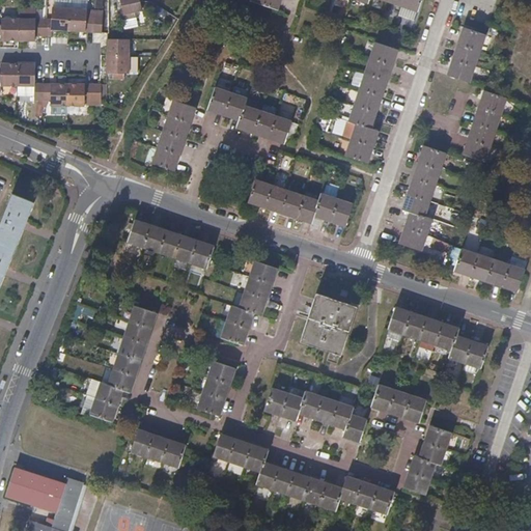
[(141,10),(139,1),(138,0),(118,0),(122,18),(134,16),(133,12),(141,10)]
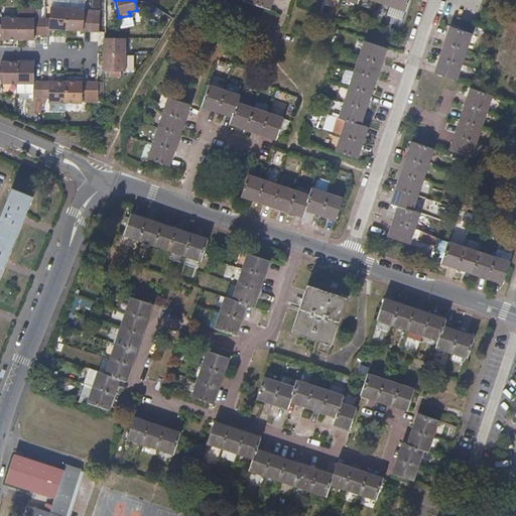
[(269,9),(271,0),(249,0),(249,2),(269,9)]
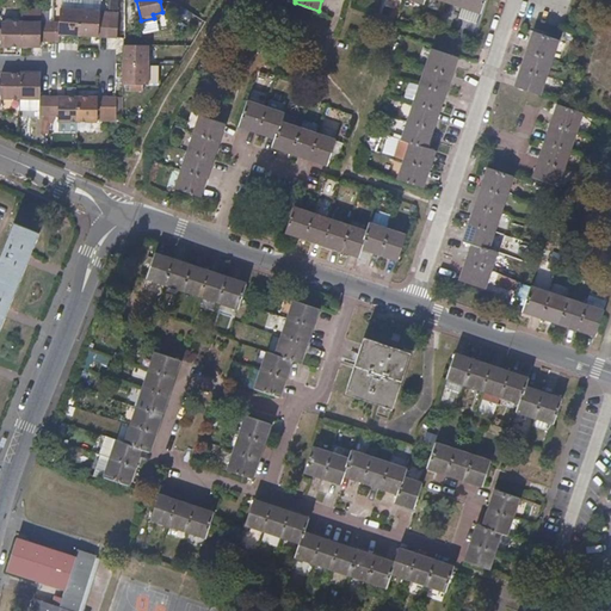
[(483,0),(463,0),(462,5),(481,12),(483,0)]
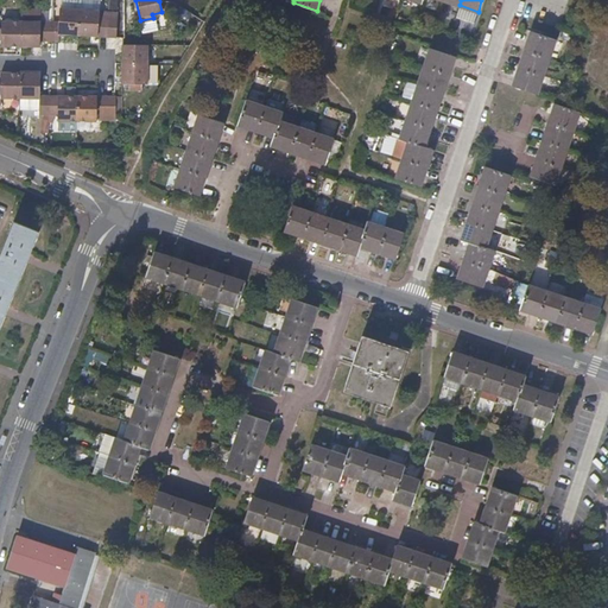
[(52,21),(52,42),(62,42),(62,33),(78,35),(81,11),(63,10),(63,21),(52,21)]
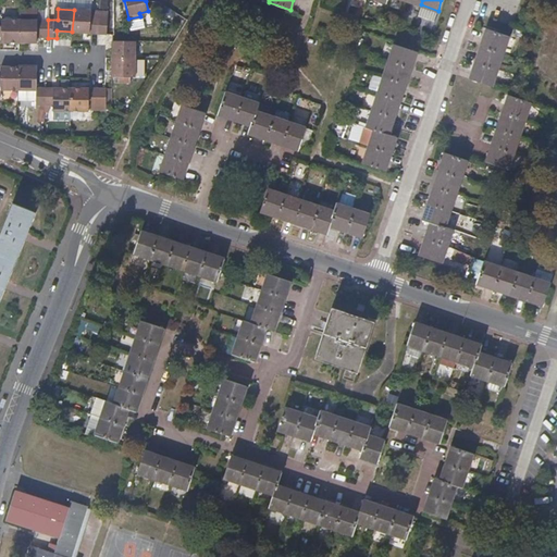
[(72,32),(98,34),(99,17),(94,16),(94,11),(74,10),(72,32)]
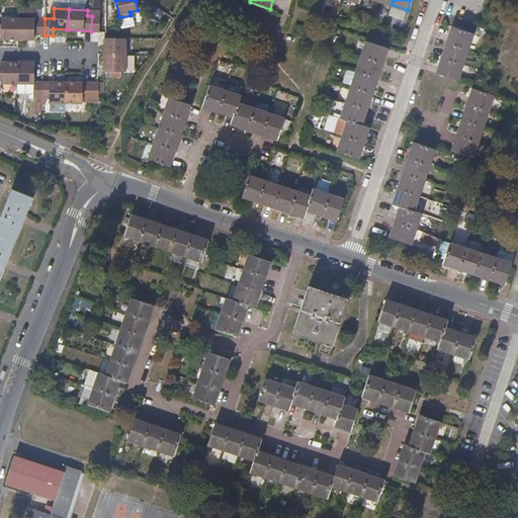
[(92,16),(91,31),(100,32),(100,16),(92,16)]
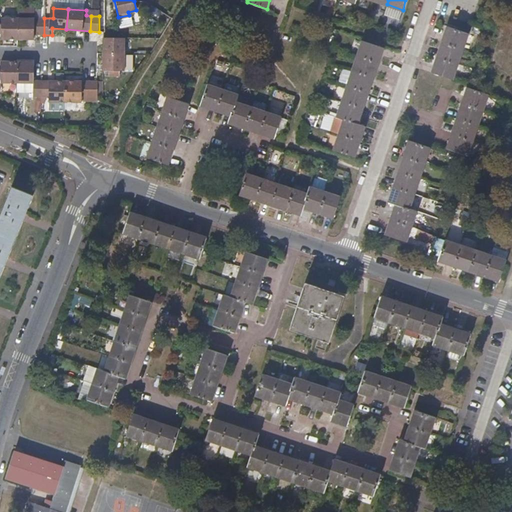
[(0,33),(4,34),(4,38),(13,38),(19,38),(20,18),(4,18),(4,24),(0,23),(0,33)]
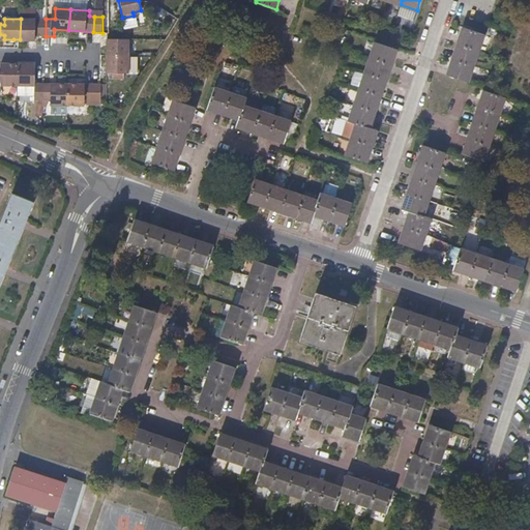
[(36,36),(46,36),(46,19),(21,19),(20,39),(36,40),(36,36)]
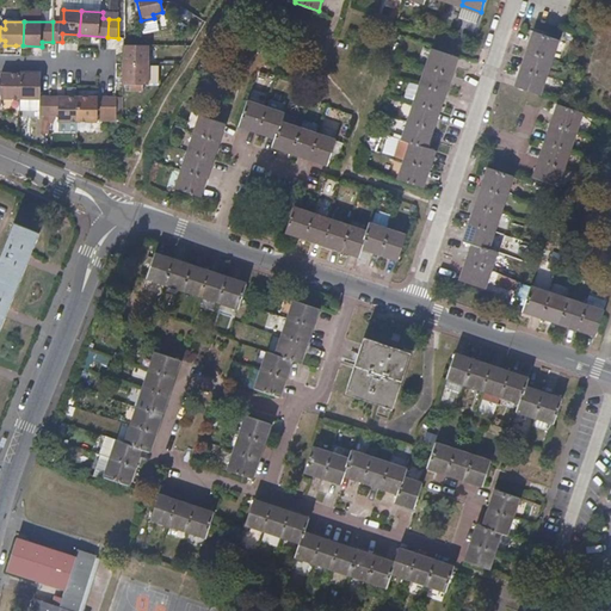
[(528,50),(551,59),(557,39),(534,32),(528,50)]
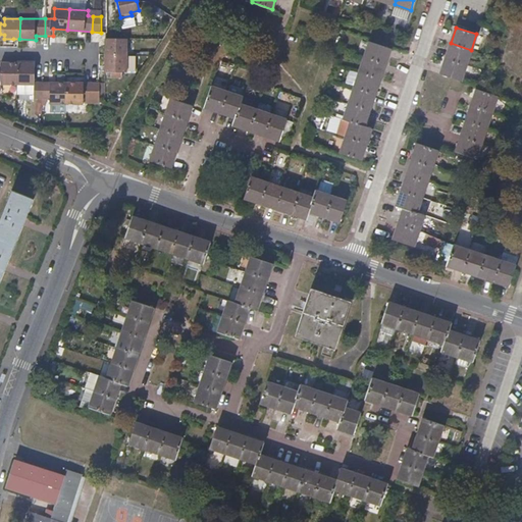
[(105,55),(125,55),(125,39),(105,38),(105,55)]
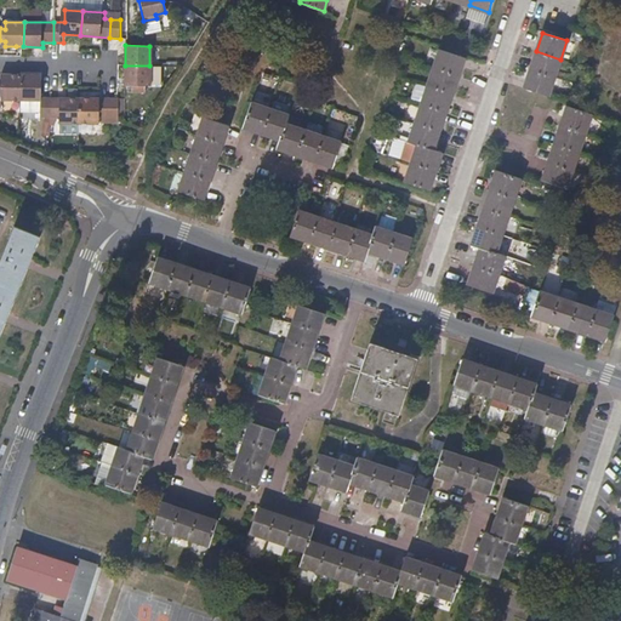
[(439,50),(433,68),(457,77),(463,58),(439,50)]
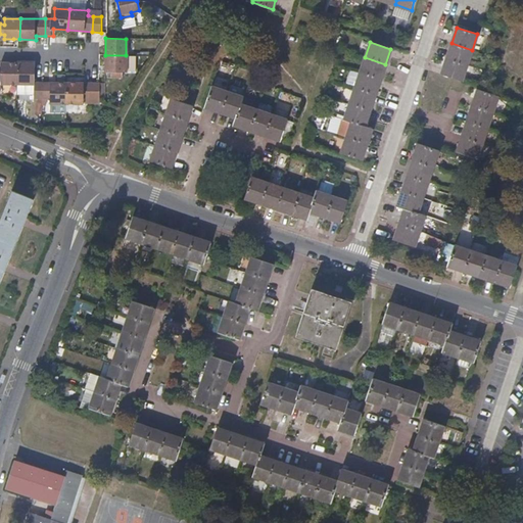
[(467,66),(468,63),(469,60),(472,50),(452,43),(446,59),(454,61),(460,63),(467,66)]
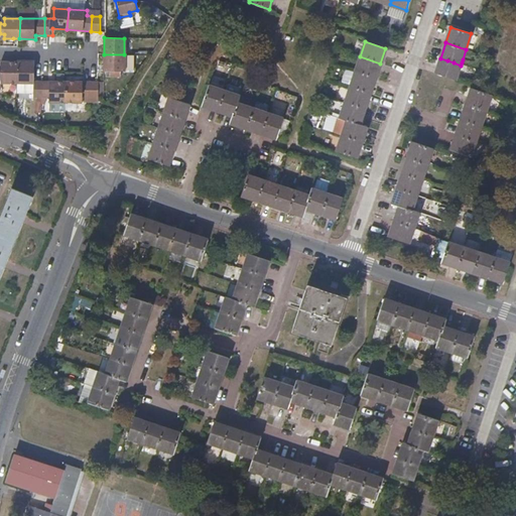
[(124,71),(124,54),(104,54),(104,71),(124,71)]
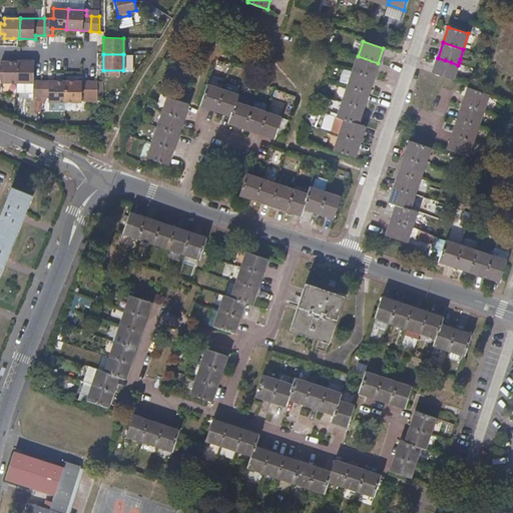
[(358,56),(353,71),(358,73),(373,78),(375,71),(376,68),(378,63),(358,56)]
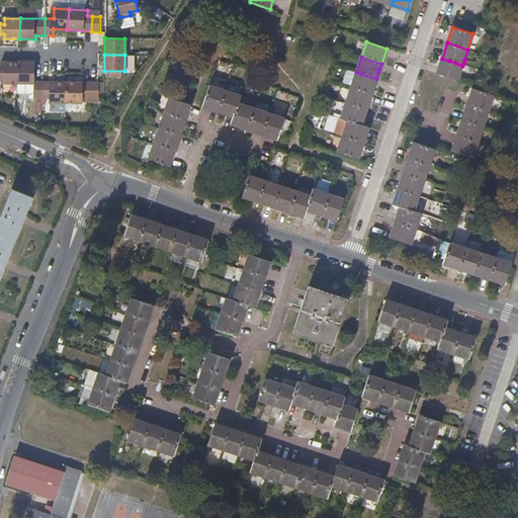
[(442,59),(440,62),(439,65),(436,74),(457,81),(462,66),(455,63),(449,61),(442,59)]
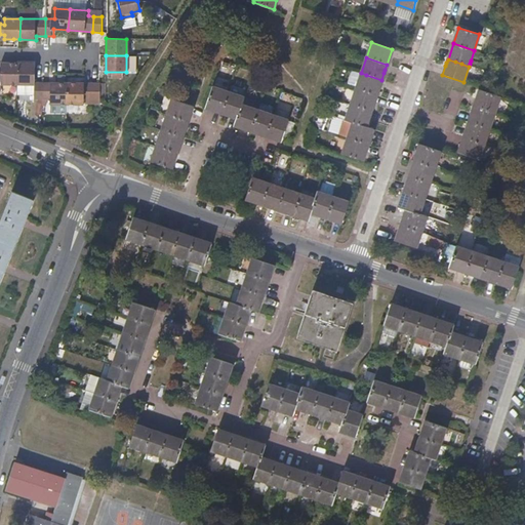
[(2,84),(16,84),(16,63),(2,63),(2,71),(0,70),(0,87),(2,88),(2,84)]
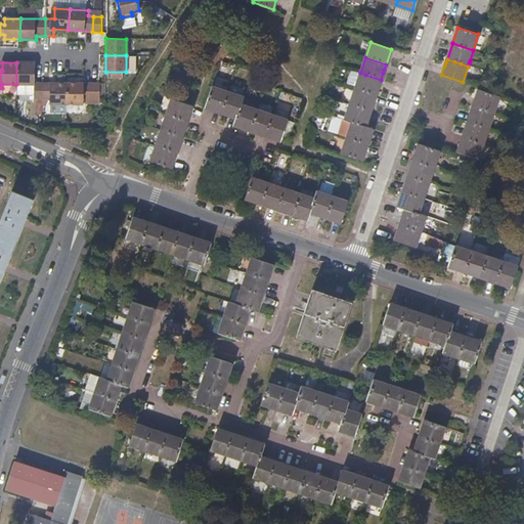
[(34,96),(41,97),(41,80),(34,80),(34,71),(35,62),(16,62),(16,84),(34,84),(34,96)]
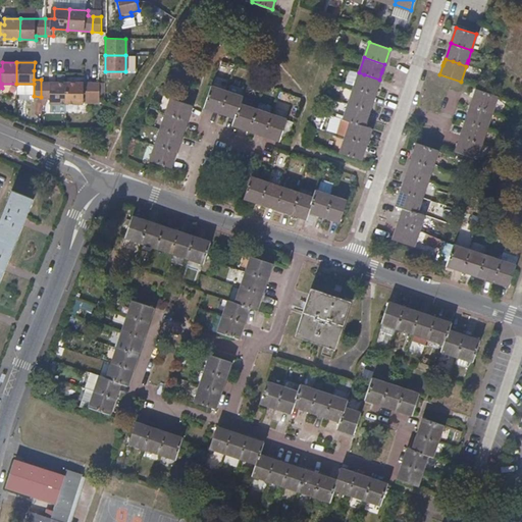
[(364,74),(359,72),(358,75),(353,89),(374,95),(379,80),(364,74)]
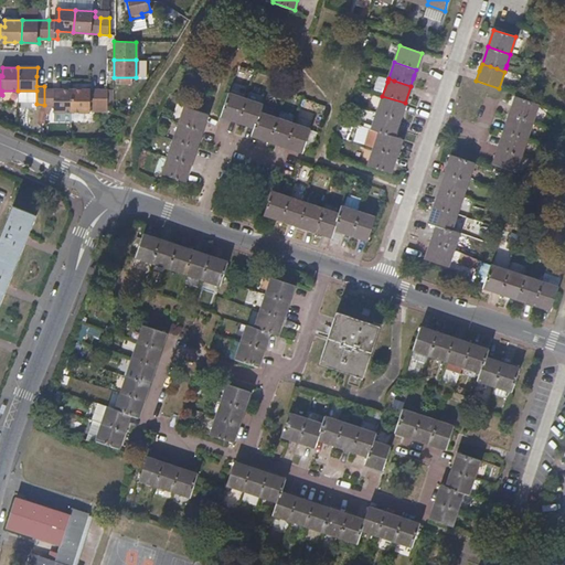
[(53,109),(71,109),(71,87),(52,86),(46,86),(44,86),(44,105),(53,105),(53,109)]
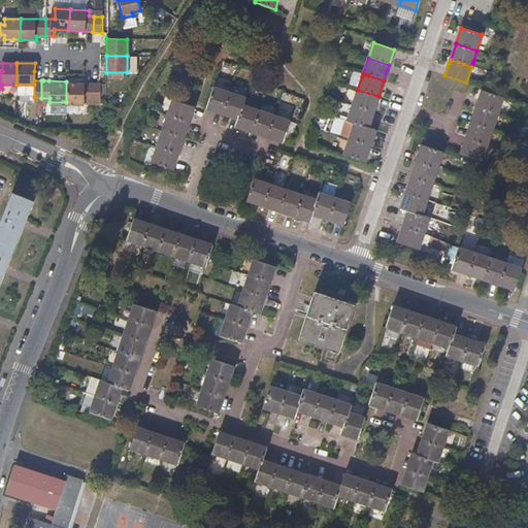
[(66,81),(66,102),(84,102),(84,98),(90,99),(91,81),(66,81)]
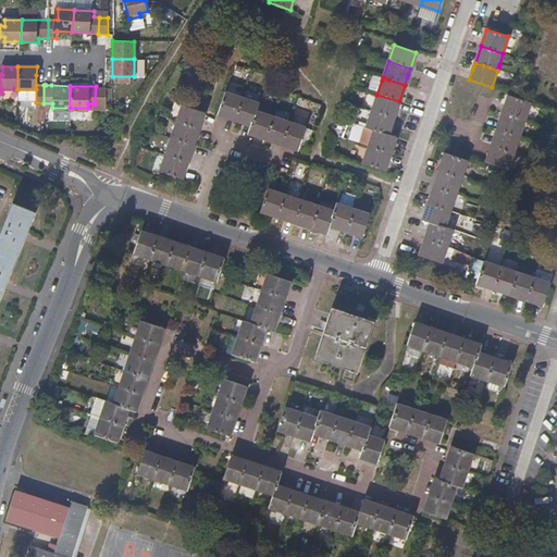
[(96,106),(104,106),(104,86),(96,86),(95,104),(96,106)]
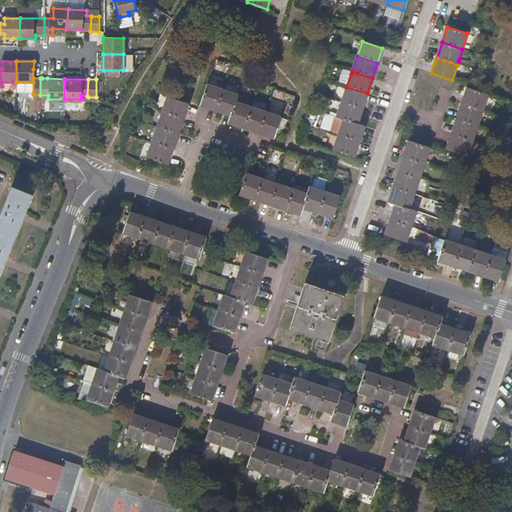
[(207,85),(206,87),(205,90),(200,105),(215,110),(222,91),(217,89),(211,86),(207,85)]
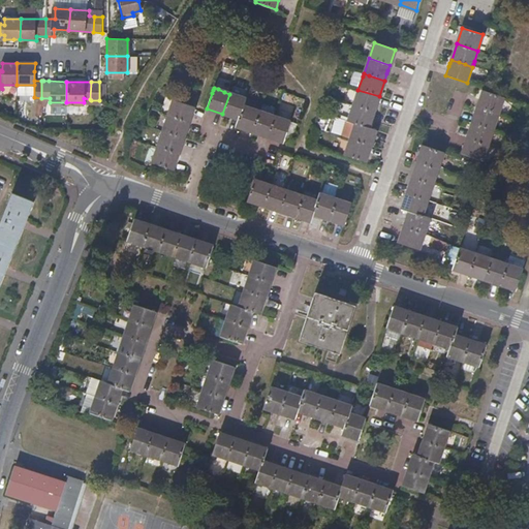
[(379,96),(358,90),(353,104),(374,112),(379,96)]
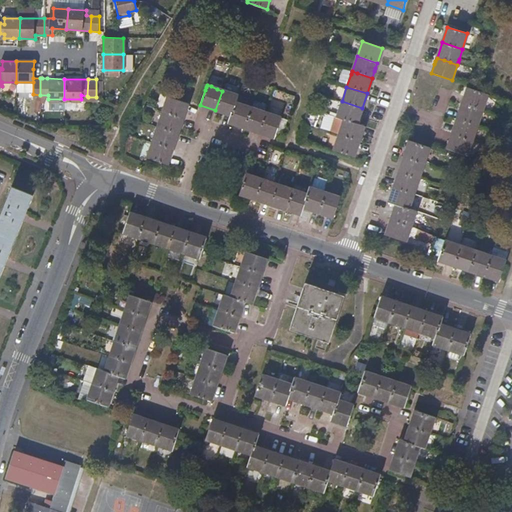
[(462,103),(482,110),(487,94),(467,88),(462,103)]
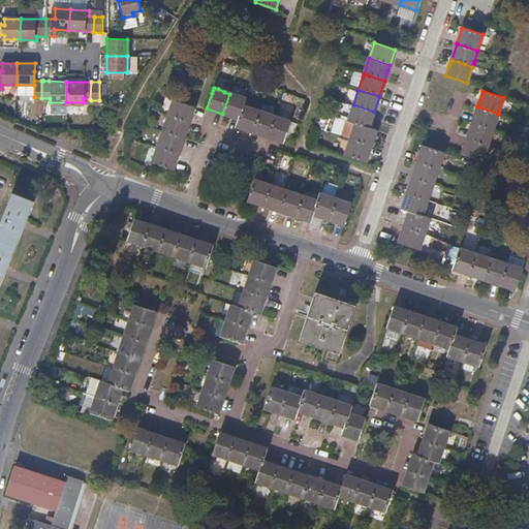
[(229,94),(222,114),(239,120),(243,106),(245,99),(229,94)]
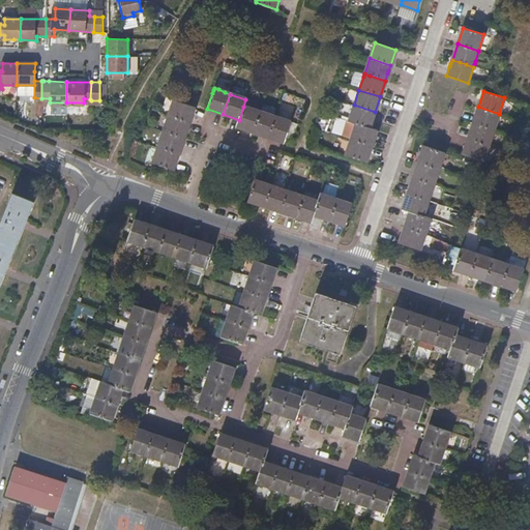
[(168,115),(188,123),(195,108),(174,100),(168,115)]
